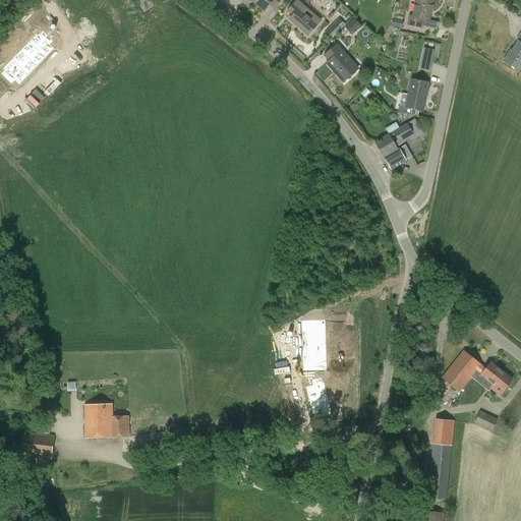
[(257,0),(254,4),(264,11),(270,5),(275,9),(282,0),(257,0)]
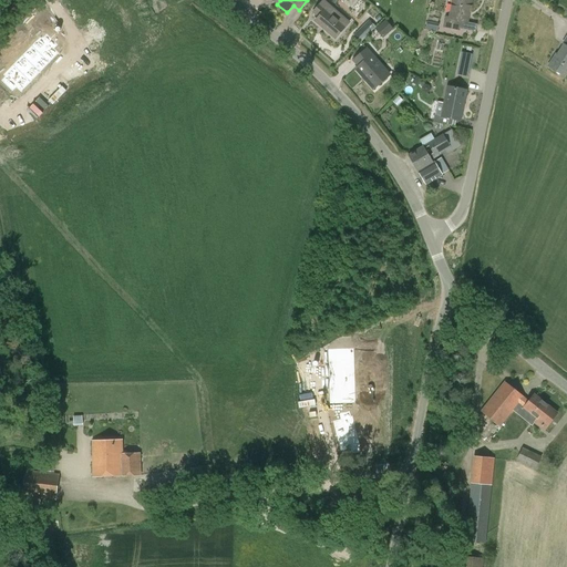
[(315,21),(336,39),(349,23),(336,12),(321,0),(312,12),(318,18),(315,21)]
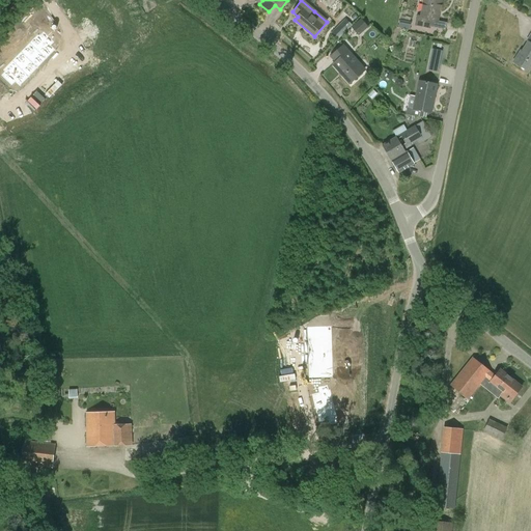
[(416,26),(429,29),(431,21),(438,22),(442,0),(424,0),(421,18),(418,18),(416,26)]
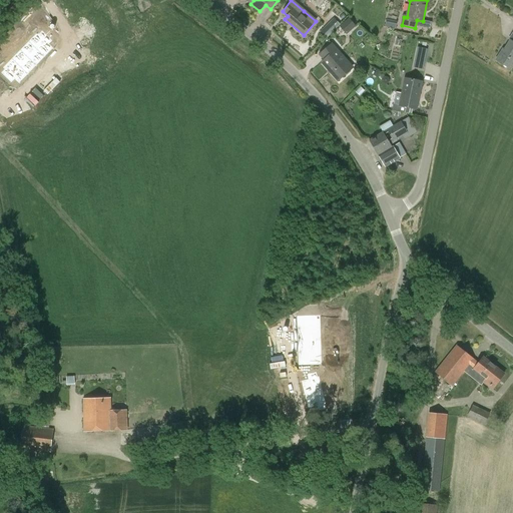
[(321,32),(327,38),(341,25),(335,18),(321,32)]
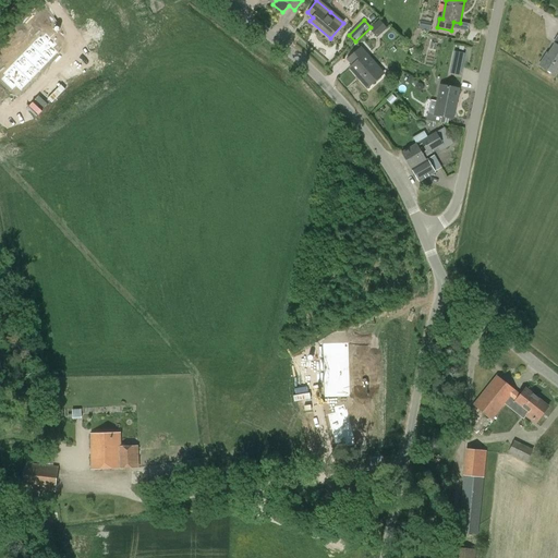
[(370,29),(377,38),(387,29),(380,21),(370,29)]
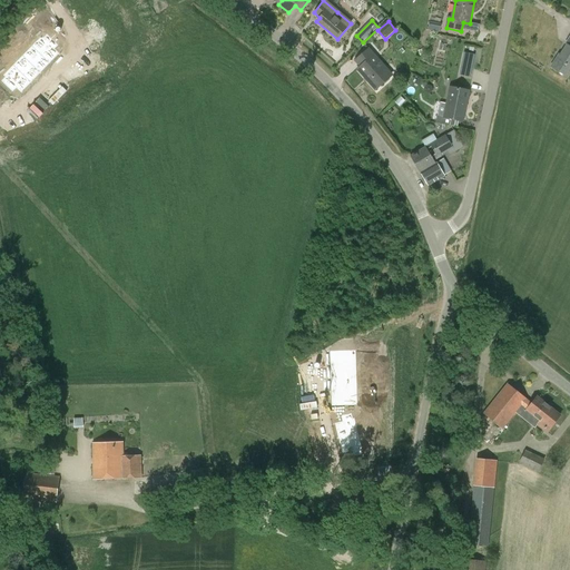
[(17,31),(20,36),(28,28),(23,25),(17,31)]
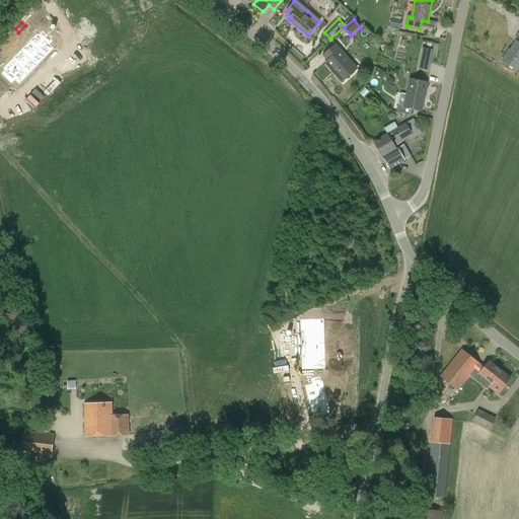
[(38,29),(27,39),(44,55),(53,46),(38,29)]
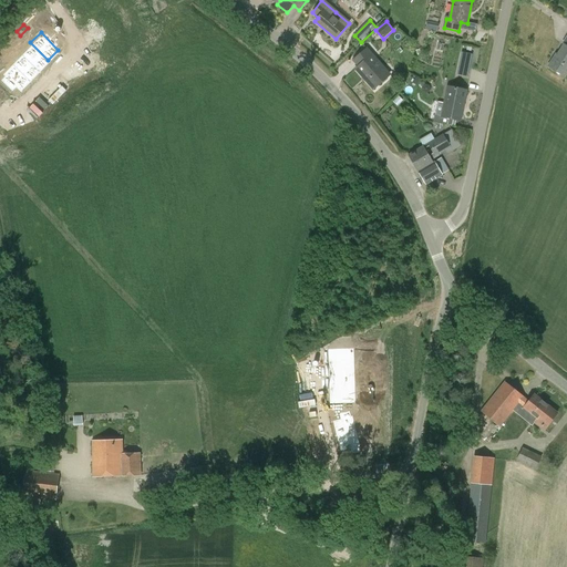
[(12,45),(17,40),(12,37),(8,42),(12,45)]
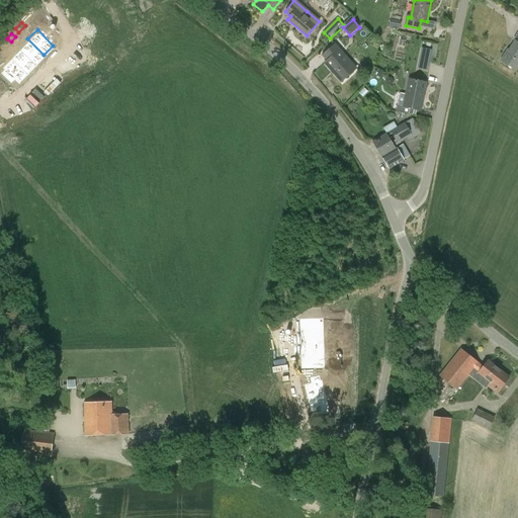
[(27,38),(19,47),(34,63),(44,55),(27,38)]
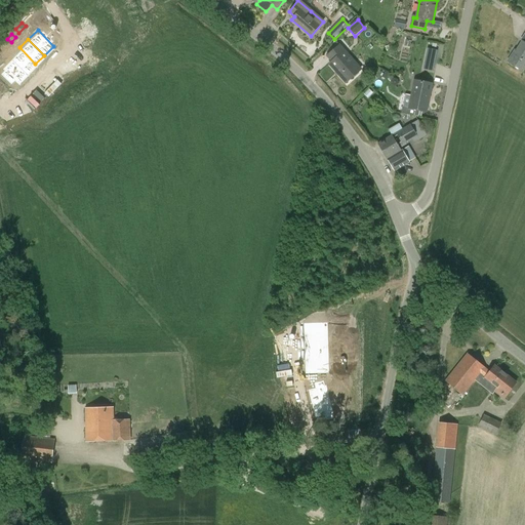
[(508,62),(522,71),(524,66),(524,43),(522,41),(514,55),(512,54),(508,62)]
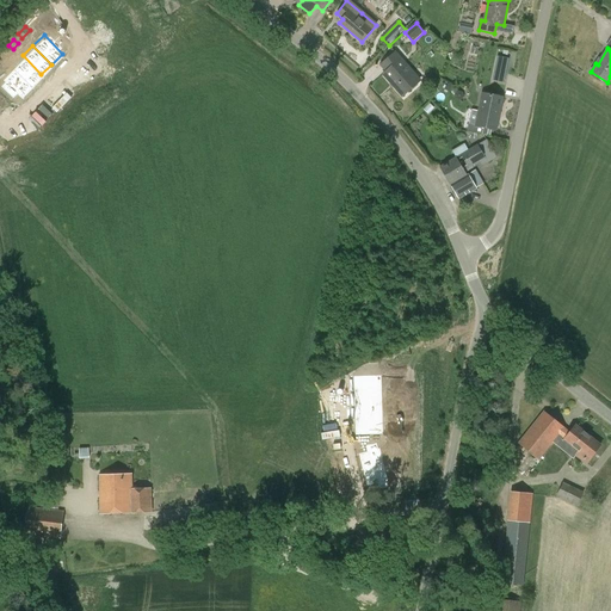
[(380,66),(386,72),(384,73),(405,94),(419,80),(412,73),(414,71),(395,51),(390,56),(380,66)]
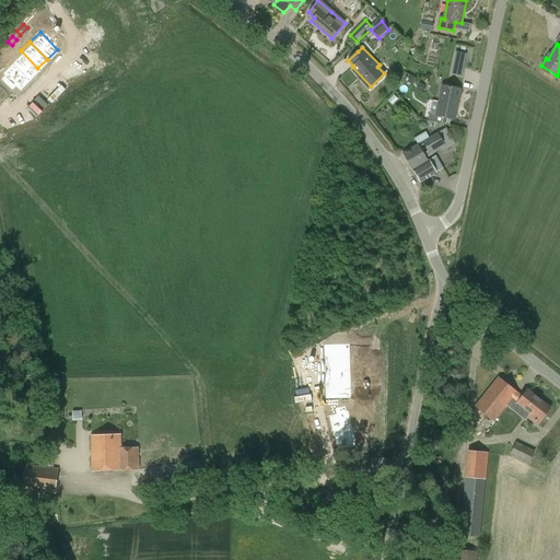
[(21,50),(11,59),(28,77),(37,68),(21,50)]
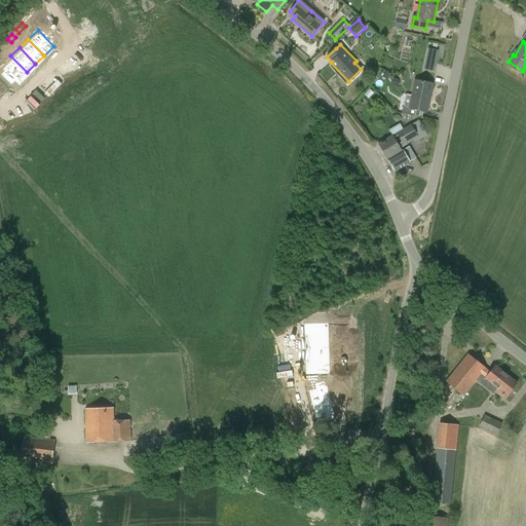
[(427,49),(425,63),(435,65),(438,51),(427,49)]
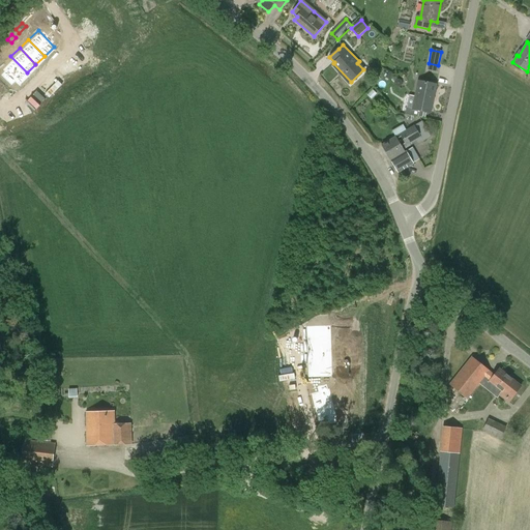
[(10,56),(0,65),(0,69),(13,84),(27,72),(10,56)]
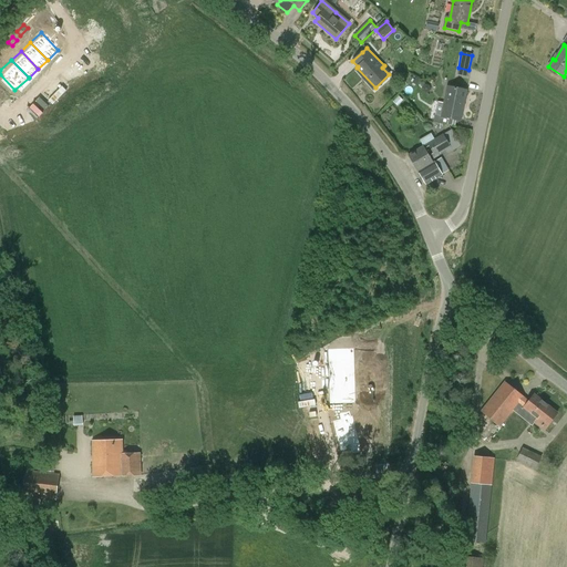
[(442,117),(434,116),(433,123),(451,126),(453,121),(460,122),(466,91),(447,88),(442,117)]
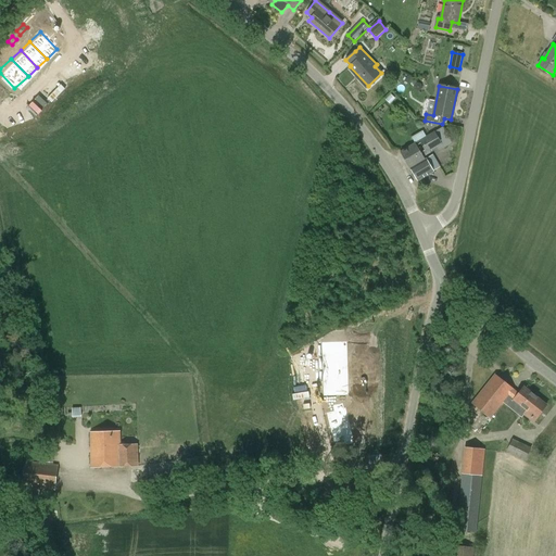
[(434,133),(415,144),(401,153),(411,169),(409,169),(417,181),(433,173),(426,160),(425,161),(421,156),(441,144),(434,133)]
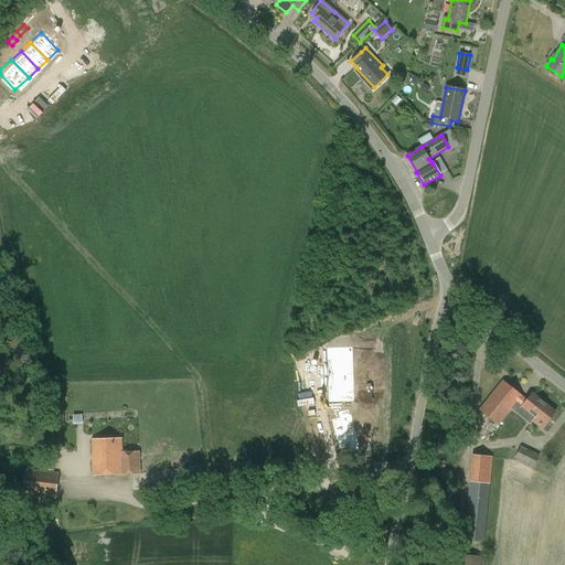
[(350,350),(326,350),(326,364),(350,364),(350,350)]
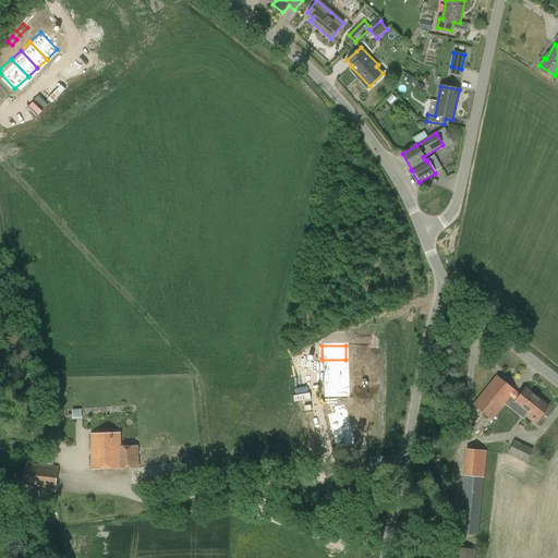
[(346,360),(322,360),(322,372),(346,372),(346,360)]
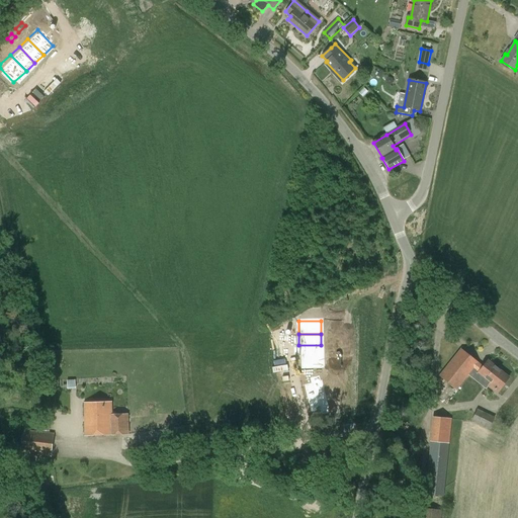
[(321,345),(298,345),(298,357),(321,357),(321,345)]
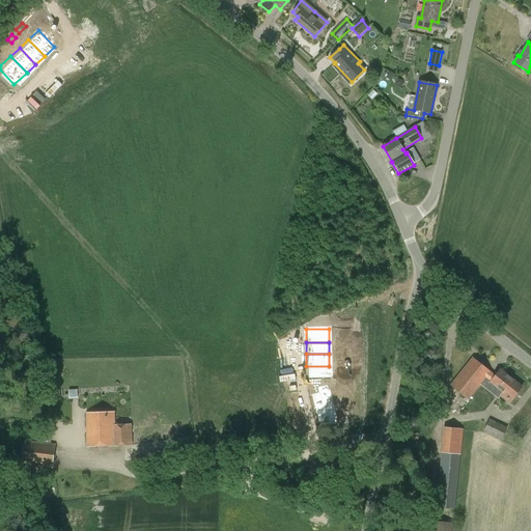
[(480,384),(497,397),(502,392),(503,392),(512,381),(500,370),(495,376),(472,358),(450,386),(468,400),(480,384)]
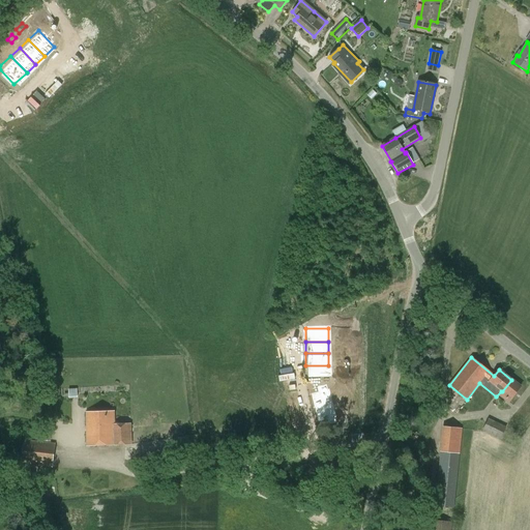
[(328,365),(305,365),(305,379),(328,378),(328,365)]
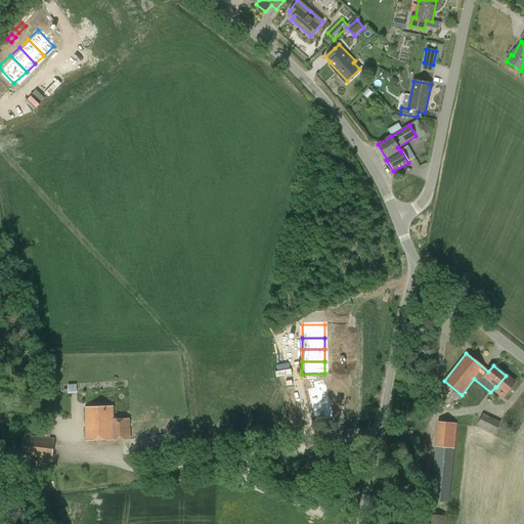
[(495,387),(490,392),(491,394),(493,391),(501,397),(514,383),(506,376),(496,387),(495,387)]
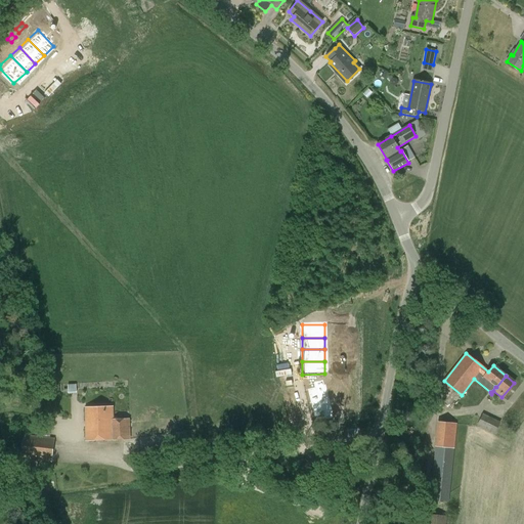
[(318,401),(335,397),(333,389),(316,392),(318,401)]
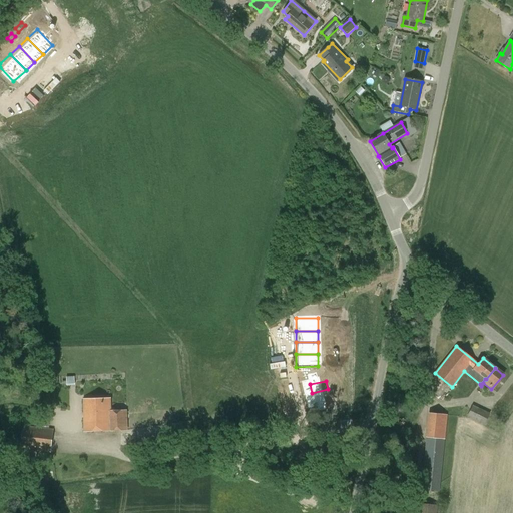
[(328,389),(312,394),(315,403),(331,400),(328,389)]
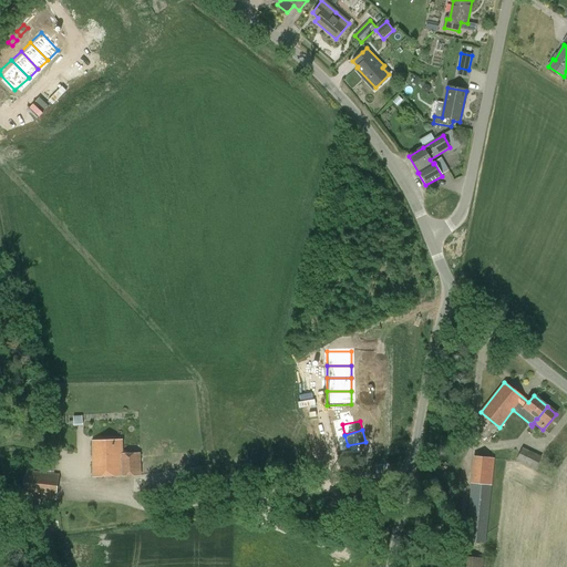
[(122,455),(122,441),(93,442),(93,477),(140,476),(140,454),(122,455)]
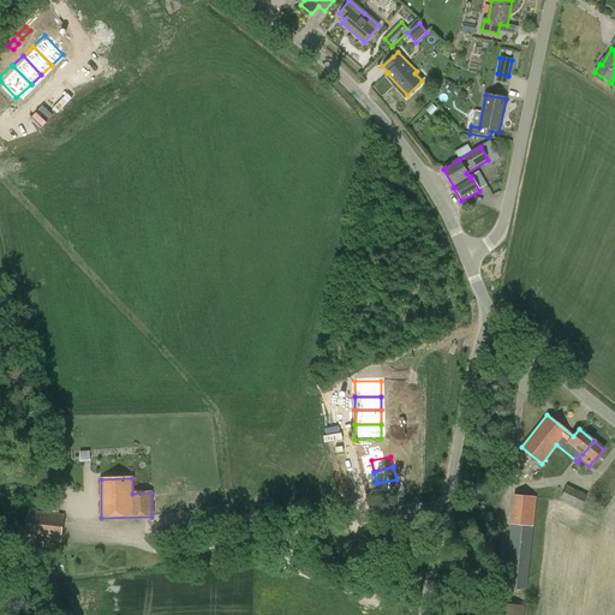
[(560,500),(574,506),(580,493),(567,485),(560,500)]
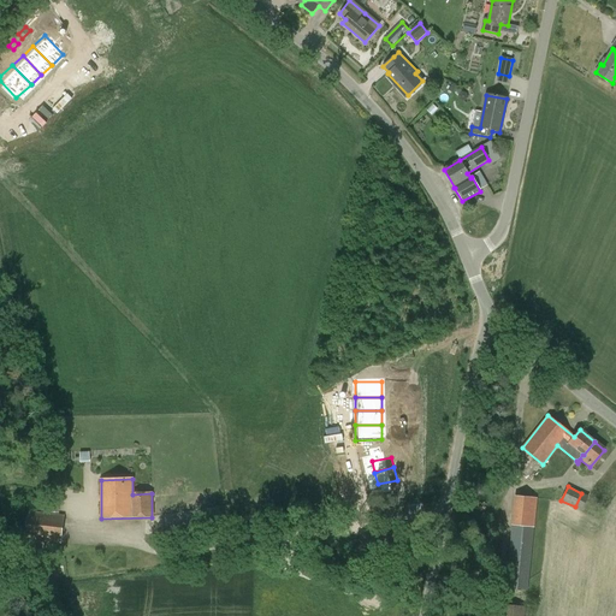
[(47,513),(59,514),(61,492),(49,491),(47,513)]
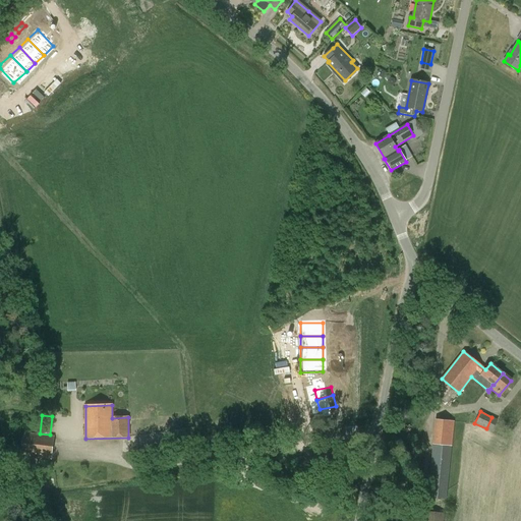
[(491,417),(486,428),(493,431),(498,420),(491,417)]
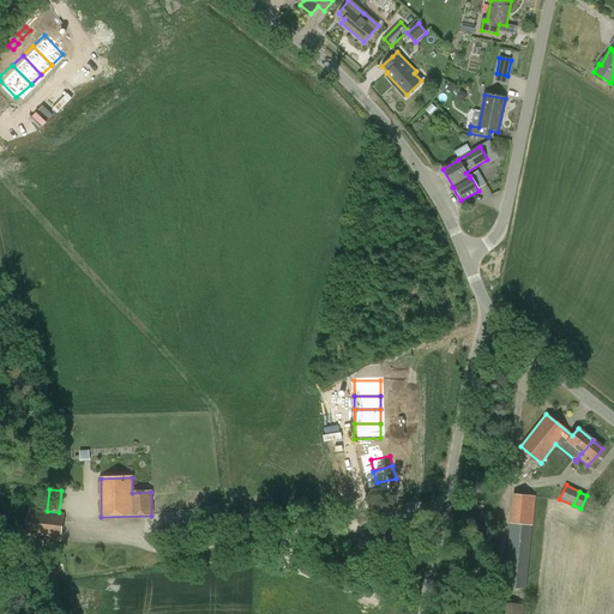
[(512,494),(504,587),(527,589),(535,497),(512,494)]
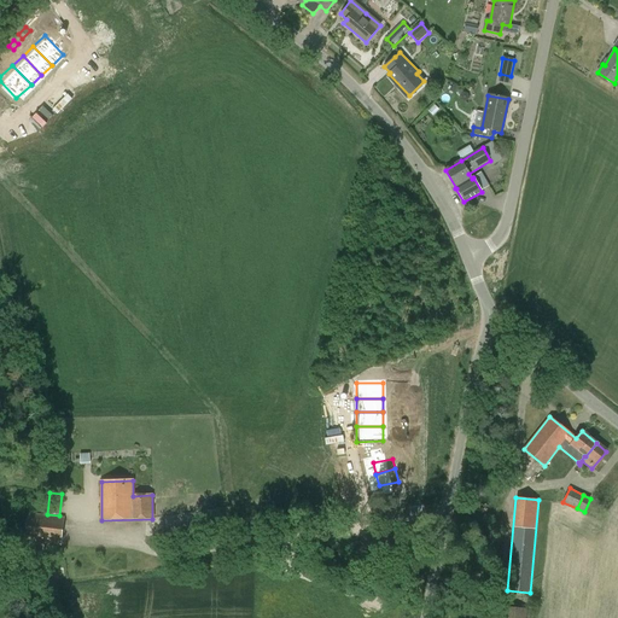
[(25,538),(23,551),(53,554),(53,546),(62,546),(64,519),(5,512),(3,536),(25,538)]
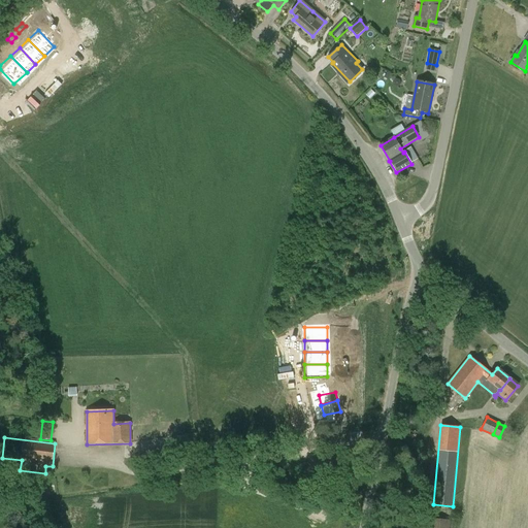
[(290,527),(295,519),(279,513),(272,527),(290,527)]
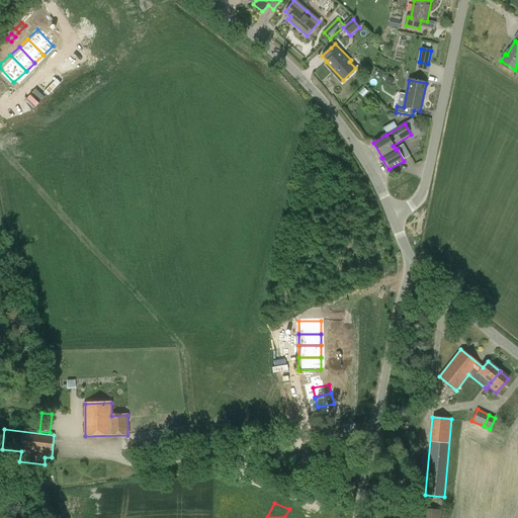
[(424,508),(422,517),(441,517),(442,510),(424,508)]
